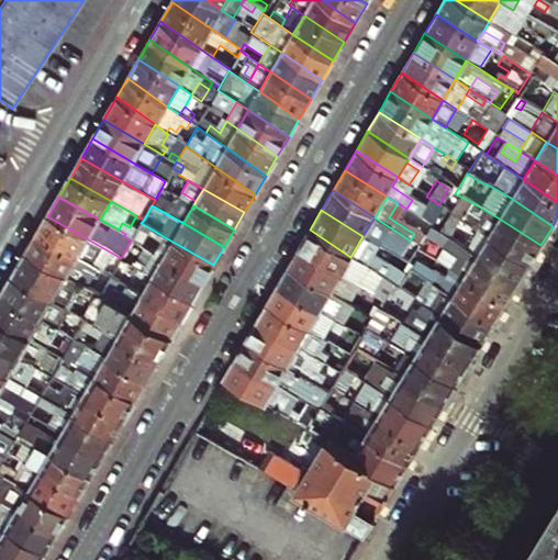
[(528,265),(540,245),(501,220),(484,210),(472,228),(477,231),(488,237),(528,265)]
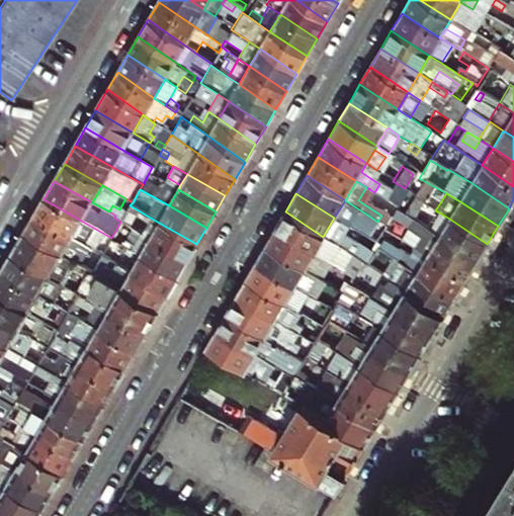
[(405,216),(410,219),(421,202),(413,197),(403,213),(405,216)]
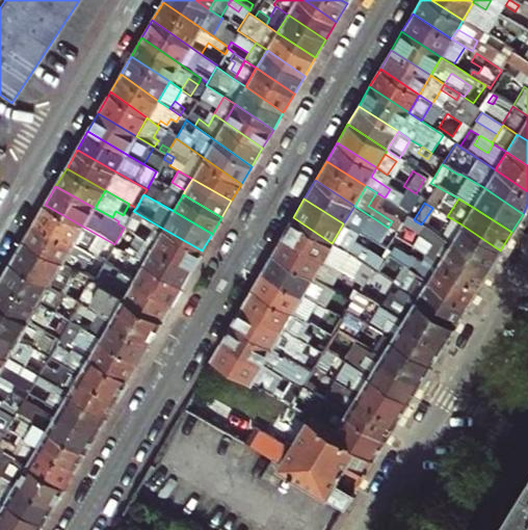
[(124,228),(128,221),(133,211),(136,208),(129,204),(123,215),(119,221),(117,223),(124,228)]
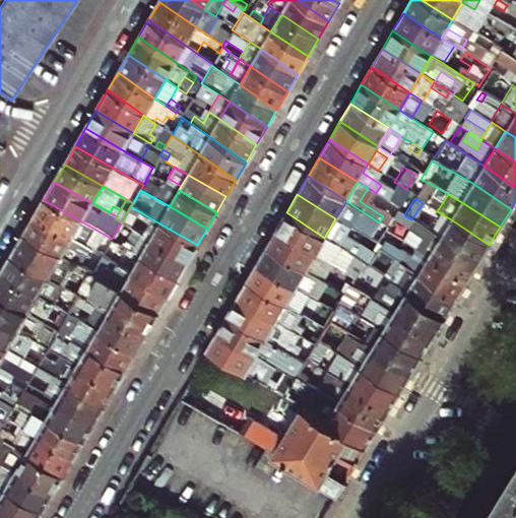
[(91,252),(101,257),(112,239),(44,200),(34,218),(71,240),(82,246),(91,252)]
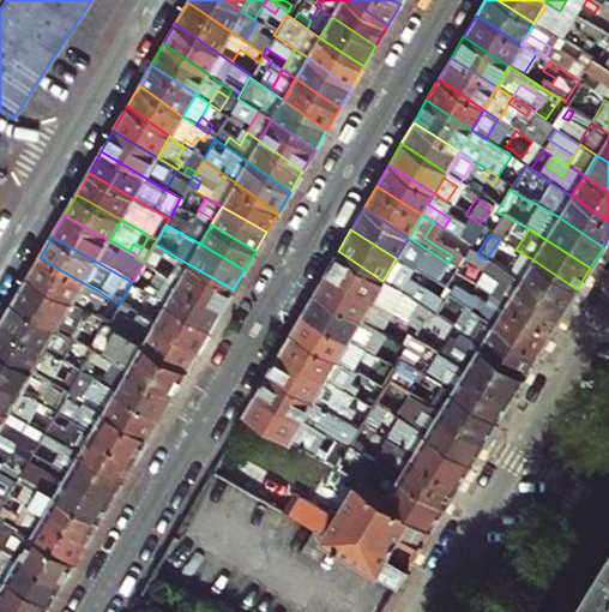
[(448,249),(462,257),(470,245),(457,237),(448,249)]
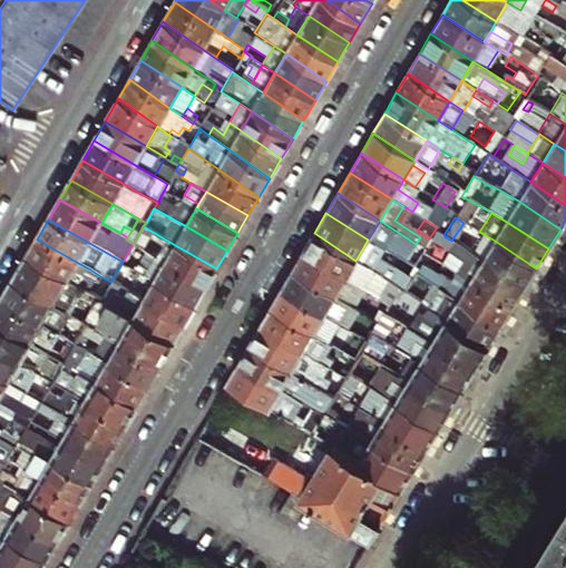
[(165,262),(175,245),(143,226),(137,237),(145,242),(140,248),(154,256),(165,262)]
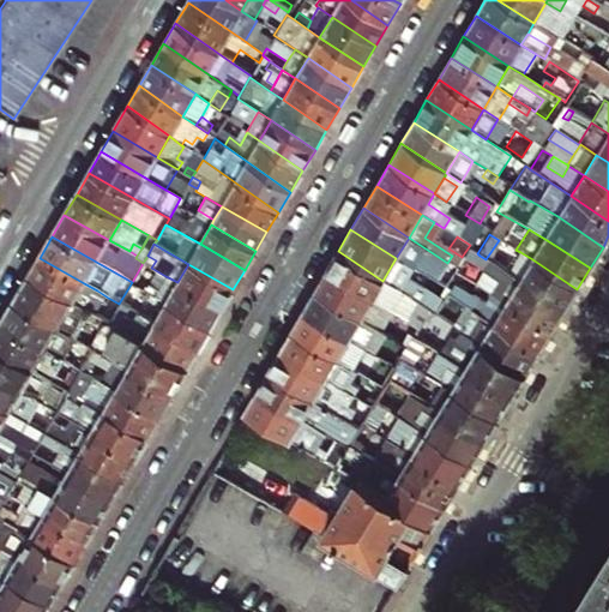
[(372,299),(383,281),(338,251),(326,273),(372,299)]
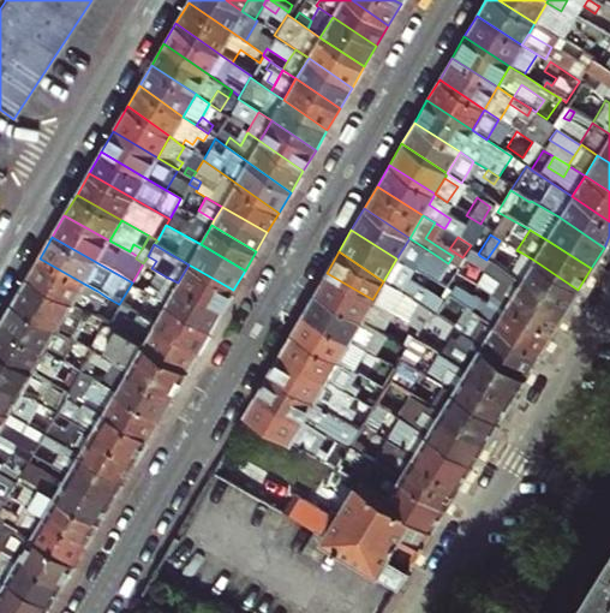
[(508,274),(520,281),(533,260),(521,253),(508,274)]
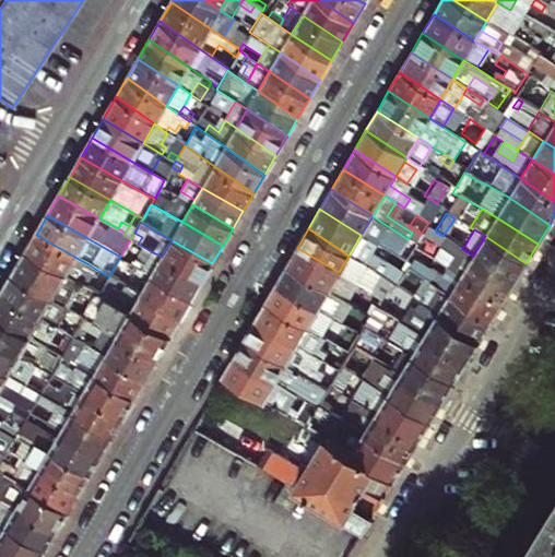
[(403,247),(408,239),(398,233),(392,240),(403,247)]
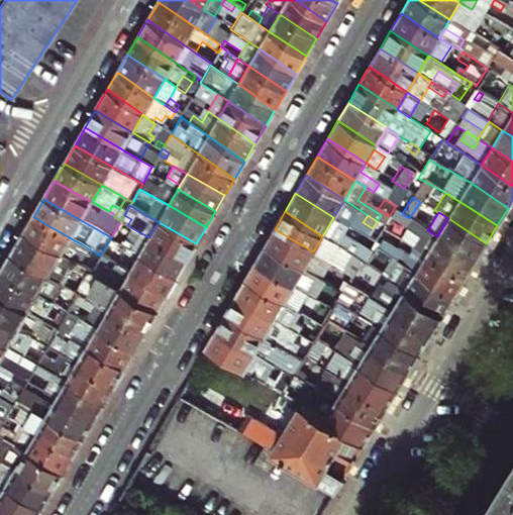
[(398,224),(409,231),(415,222),(409,218),(404,215),(398,224)]
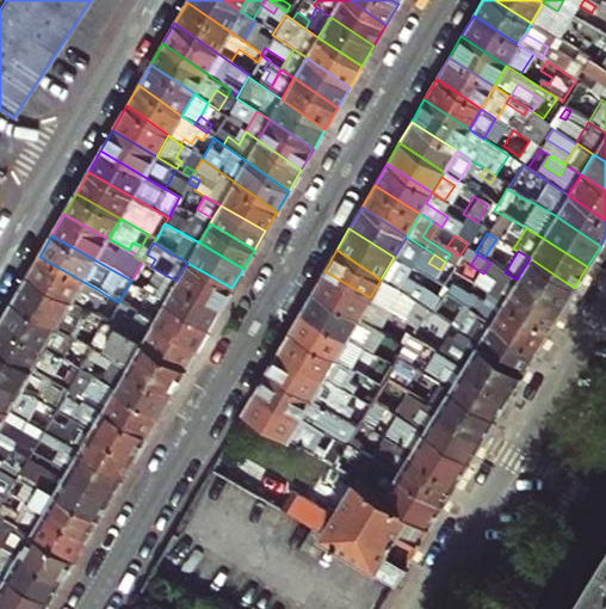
[(72,303),(84,282),(39,257),(28,277),(72,303)]
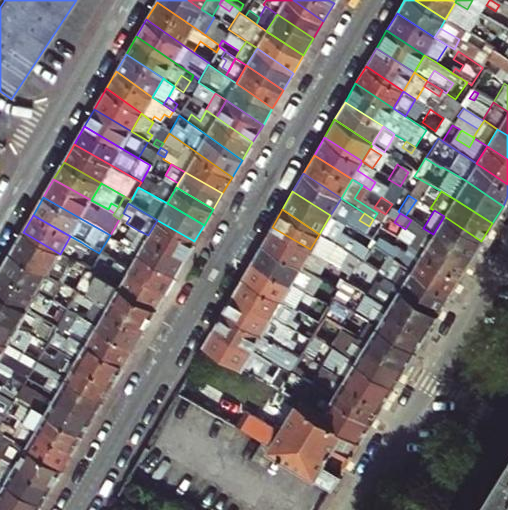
[(470,259),(481,241),(444,216),(433,234),(436,236),(470,259)]
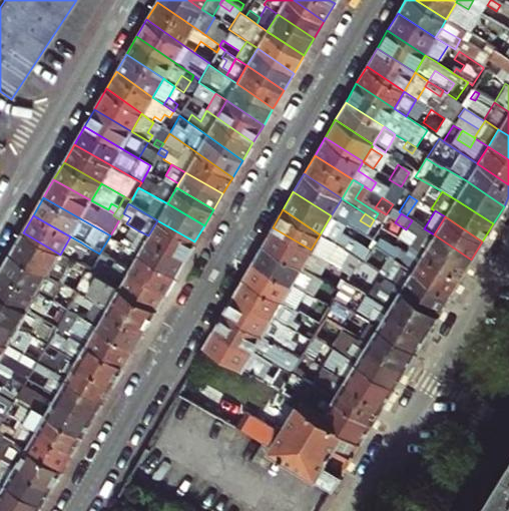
[(185,258),(194,241),(157,220),(148,235),(185,258)]
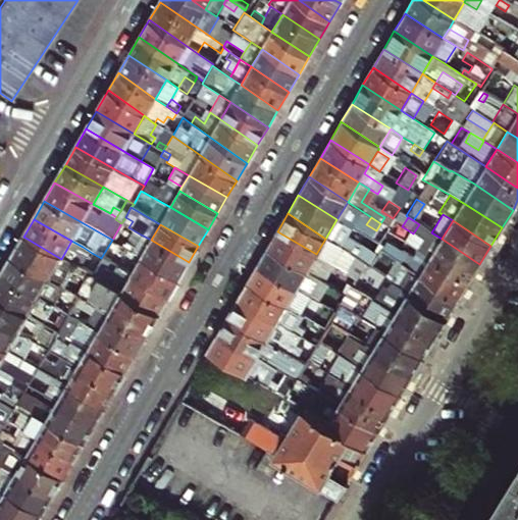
[(306,272),(316,254),(277,231),(267,248),(306,272)]
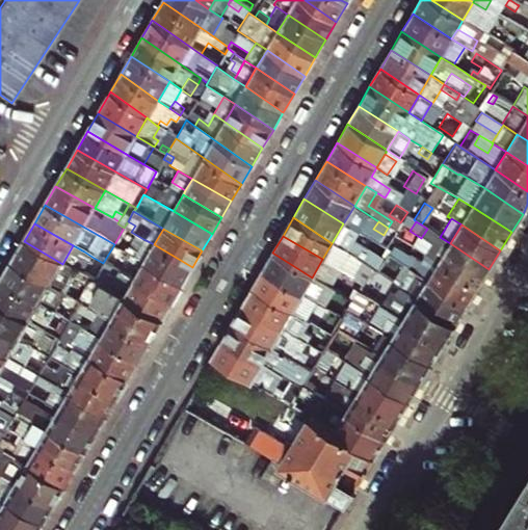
[(182,284),(192,267),(154,244),(143,239),(134,257),(143,262),(182,284)]
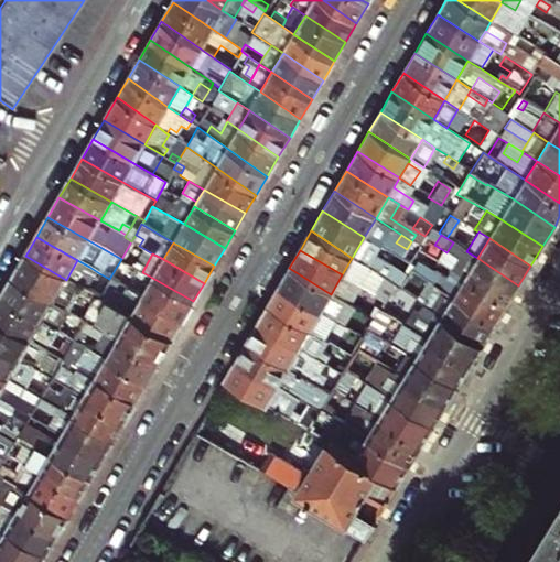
[(506,304),(518,285),(481,260),(477,258),(471,269),(449,255),(447,259),(438,254),(434,259),(447,267),(470,280),(506,304)]
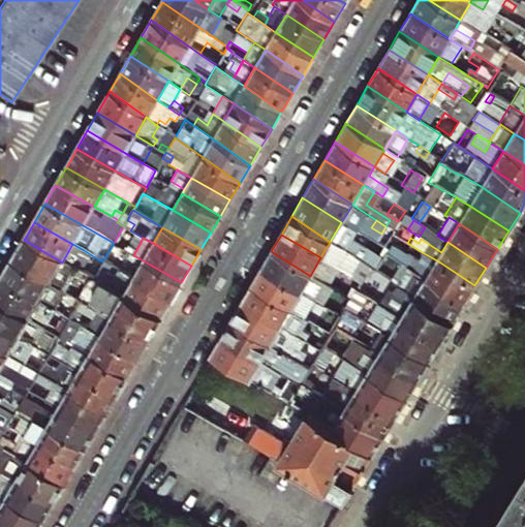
[(53,278),(62,262),(24,240),(14,256),(53,278)]
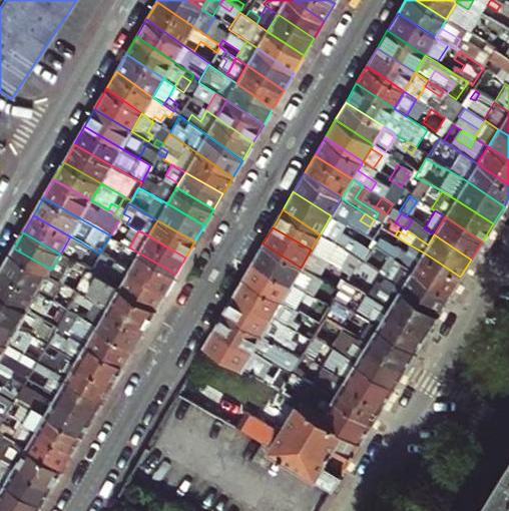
[(321,256),(325,259),(334,243),(320,234),(311,249),(321,256)]
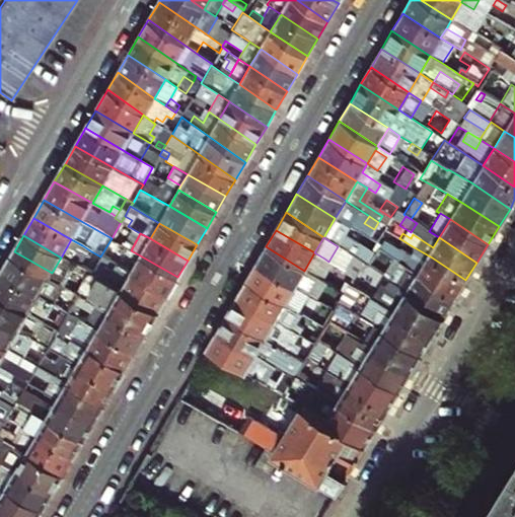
[(61,257),(72,264),(82,245),(71,239),(61,257)]
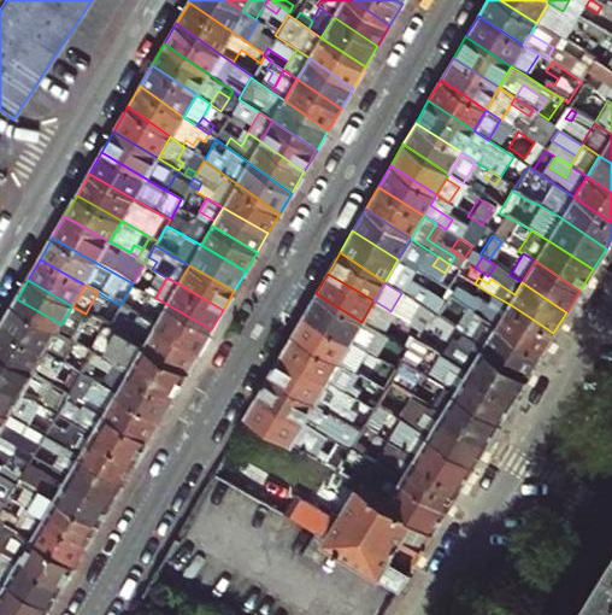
[(540,356),(553,333),(513,306),(488,292),(475,311),(504,331),(540,356)]
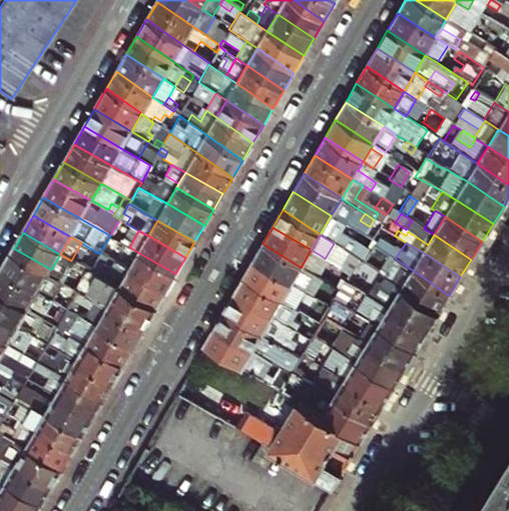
[(311,274),(301,268),(263,243),(252,261),(291,285),(301,290),(312,296),(321,280),(311,274)]
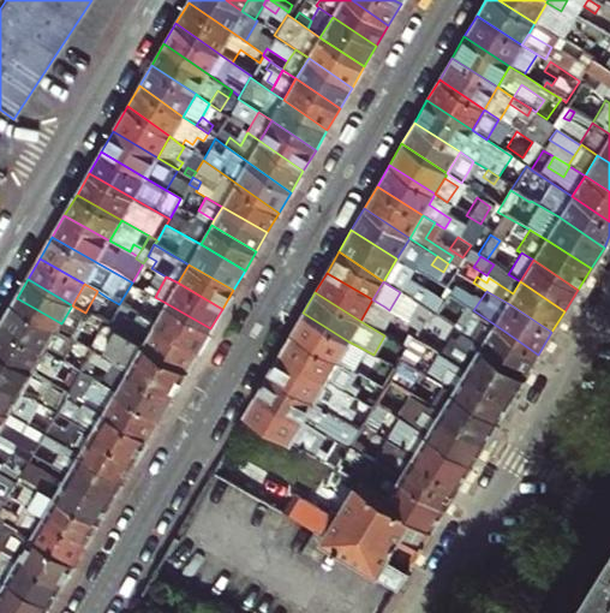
[(143,317),(154,325),(166,303),(155,297),(151,295),(149,297),(153,299),(143,317)]
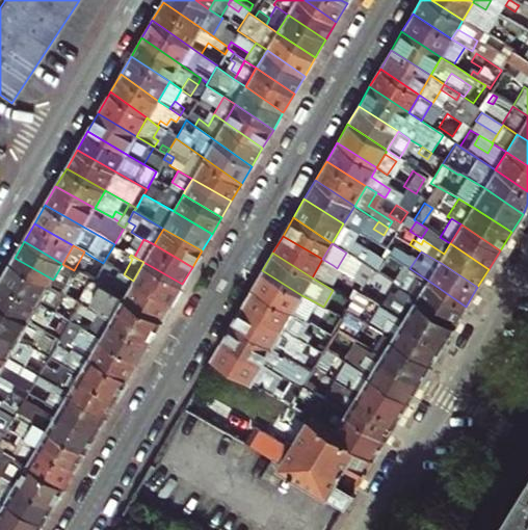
[(50,286),(53,280),(15,258),(11,264),(50,286)]
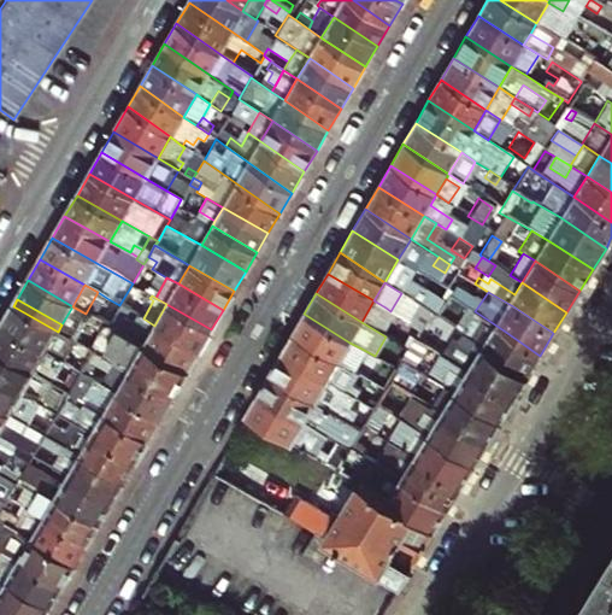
[(104,323),(107,326),(119,305),(109,299),(96,320),(104,323)]
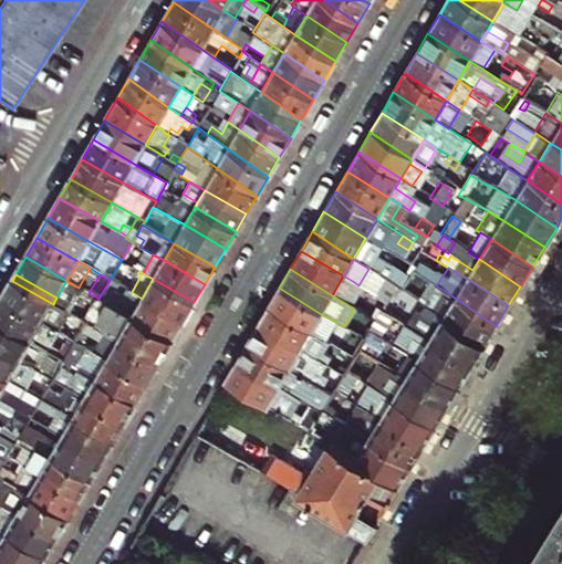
[(332,295),(343,302),(354,282),(343,275),(332,295)]
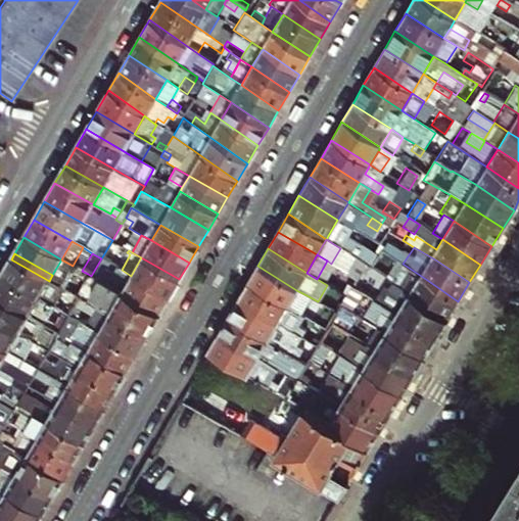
[(169,297),(179,279),(141,257),(131,276),(169,297)]
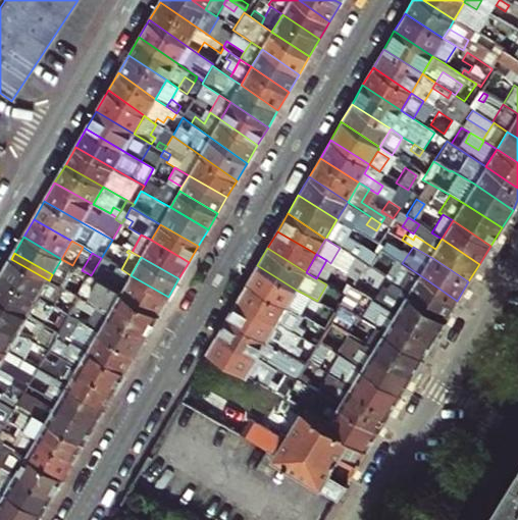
[(345,274),(353,279),(363,263),(355,258),(345,274)]
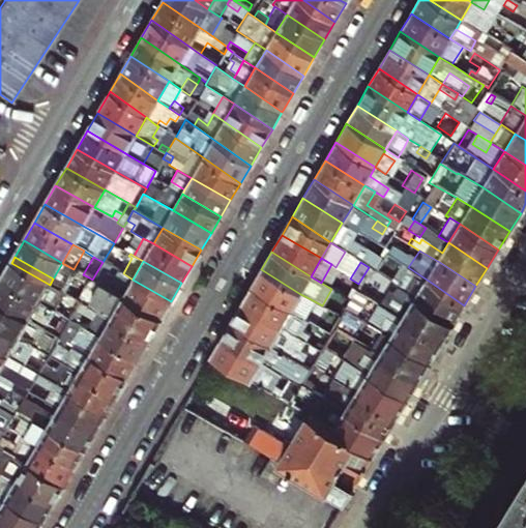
[(39,302),(50,285),(11,263),(1,280),(39,302)]
